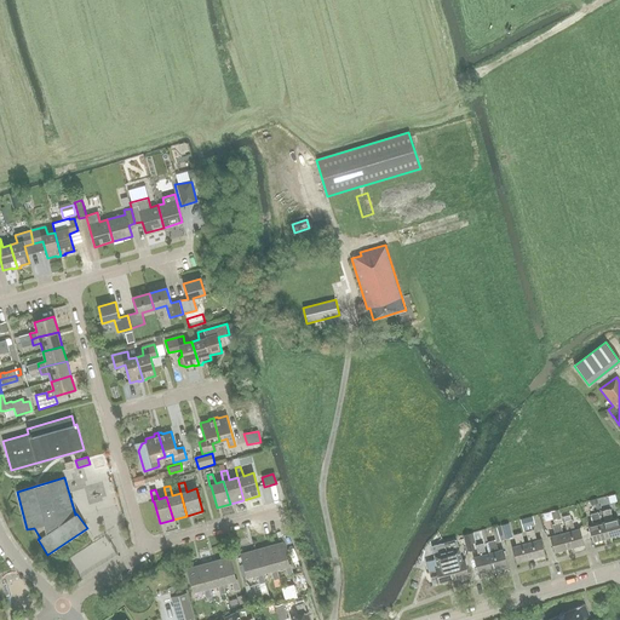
[(603,522),(607,538),(619,534),(619,527),(618,518),(613,520),(609,509),(602,511),(604,522),(603,522)]
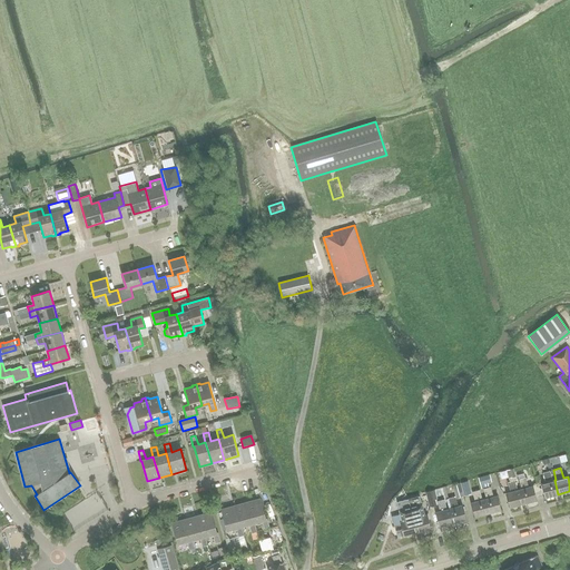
[(558,494),(554,480),(552,481),(550,471),(542,473),(546,482),(541,484),(544,498),(558,494)]
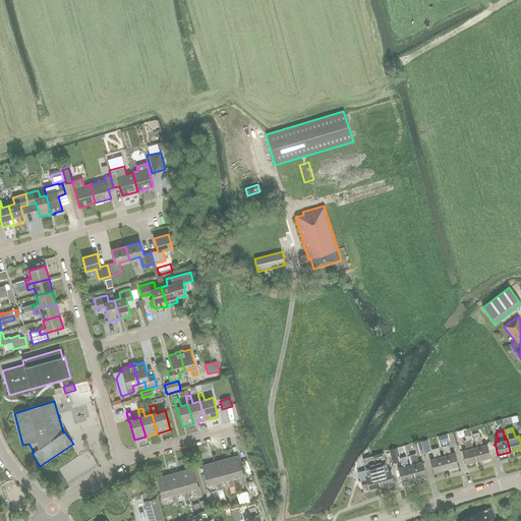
[(447,435),(437,437),(440,448),(442,447),(447,446),(446,442),(449,441),(447,435)]
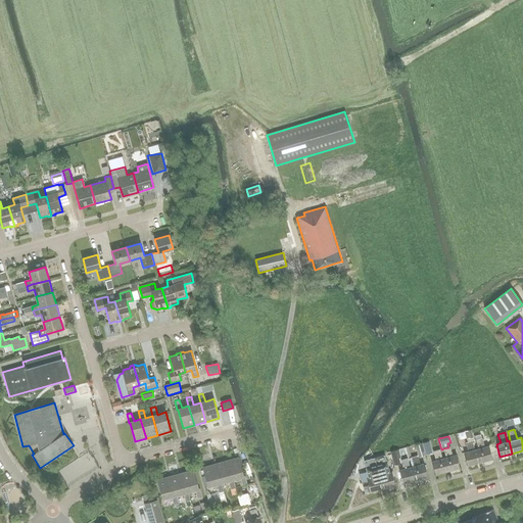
[(477,449),(480,463),(492,459),(488,446),(484,447),(482,438),(475,440),(478,448),(477,449)]
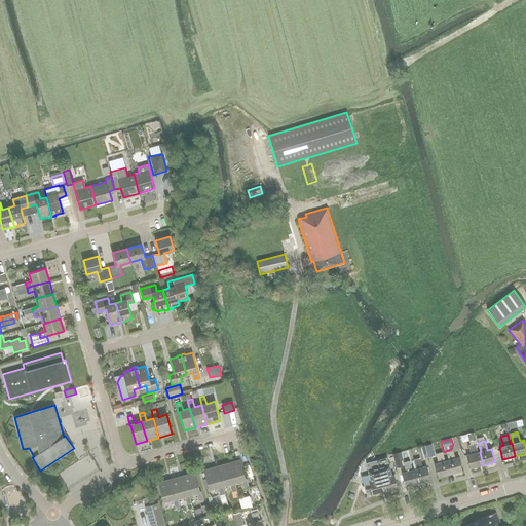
[(428,457),(435,455),(431,444),(425,446),(428,457)]
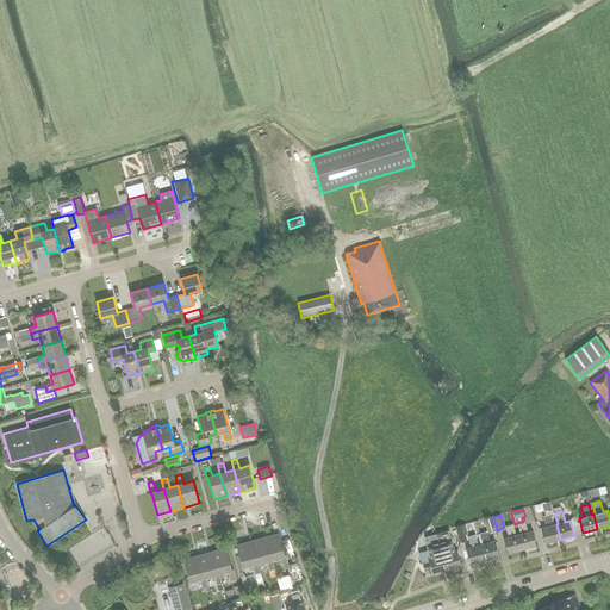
[(560,540),(556,524),(553,524),(551,515),(543,516),(546,527),(541,528),(546,543),(560,540)]
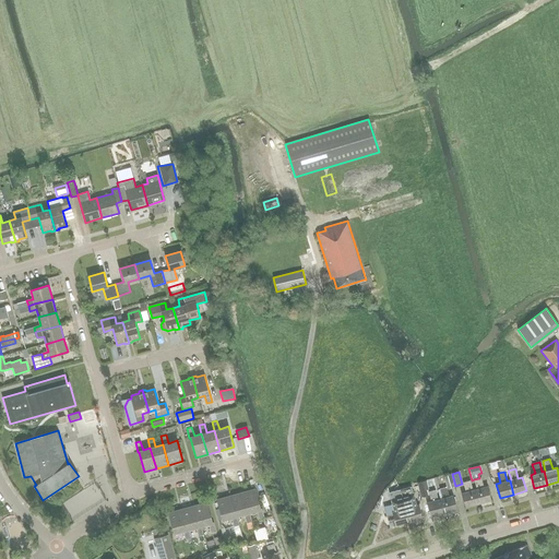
[(448,488),(454,486),(450,474),(444,476),(448,488)]
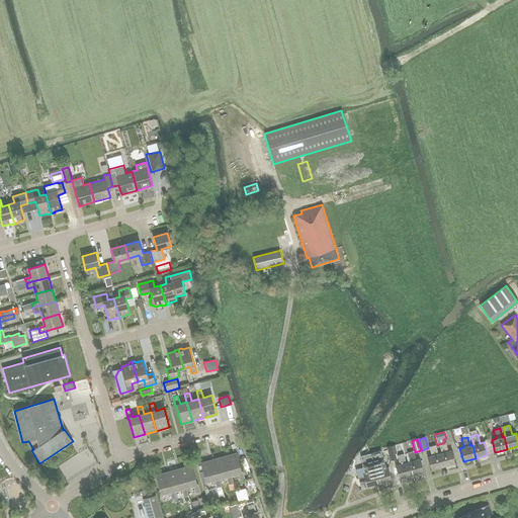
[(440,453),(443,466),(455,463),(452,450),(448,451),(445,442),(444,443),(439,444),(441,453),(440,453)]
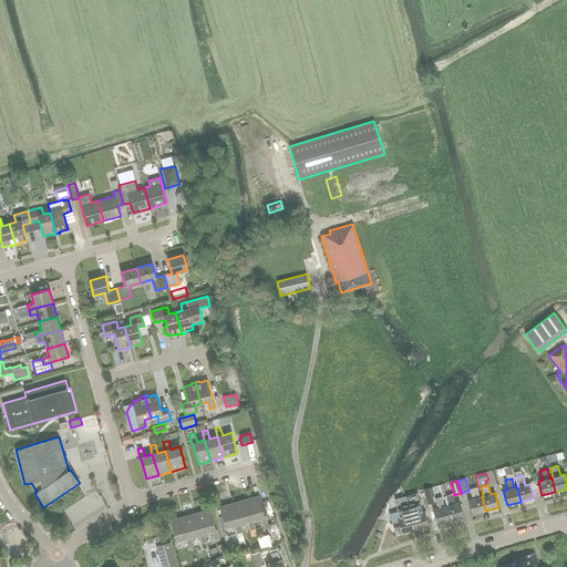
[(485,511),(482,496),(480,497),(476,487),(470,490),(472,500),(467,501),(472,514),(485,511)]
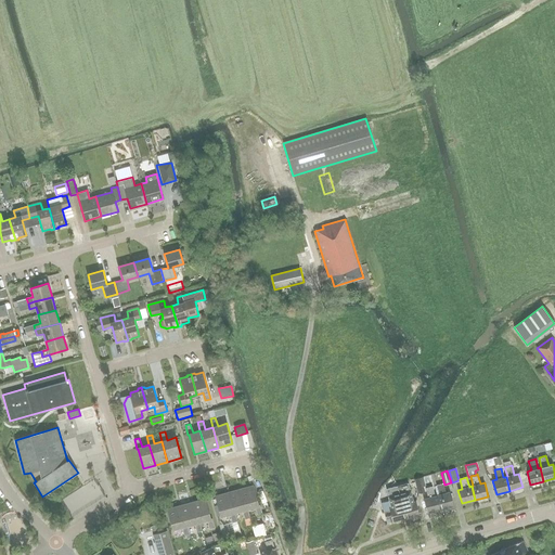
[(421,478),(414,480),(418,493),(424,491),(423,487),(425,487),(423,478),(422,478),(421,478)]
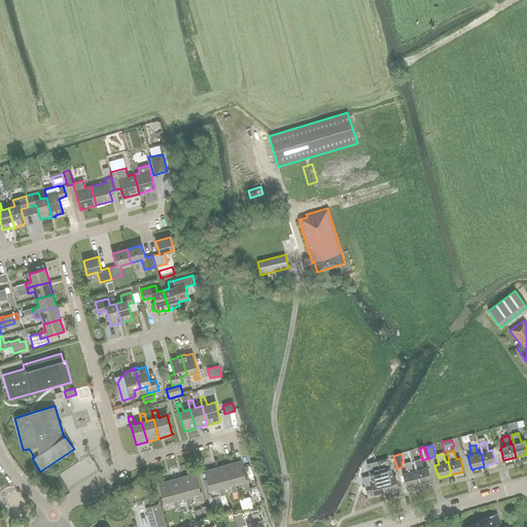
[(377,461),(386,492),(398,489),(394,476),(392,477),(389,465),(388,465),(387,458),(377,461)]
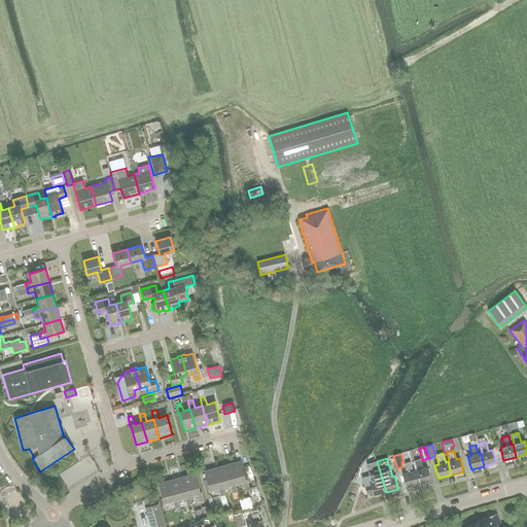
[(415,470),(418,484),(430,481),(427,467),(423,468),(420,459),(414,461),(416,470),(415,470)]
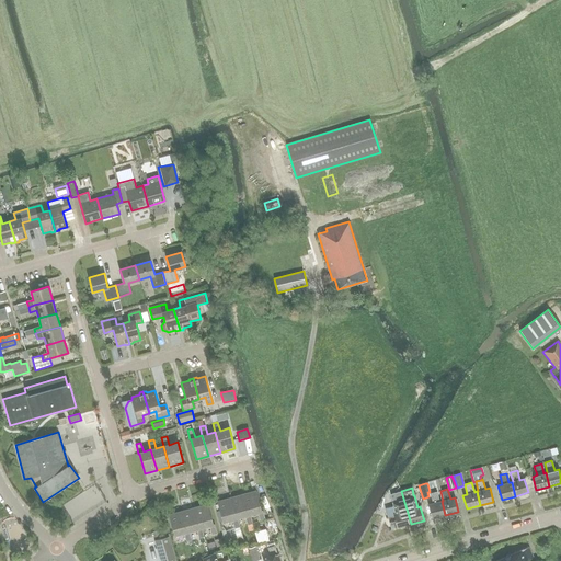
[(244,494),(250,515),(258,513),(260,522),(265,519),(263,511),(262,511),(255,491),(244,494)]
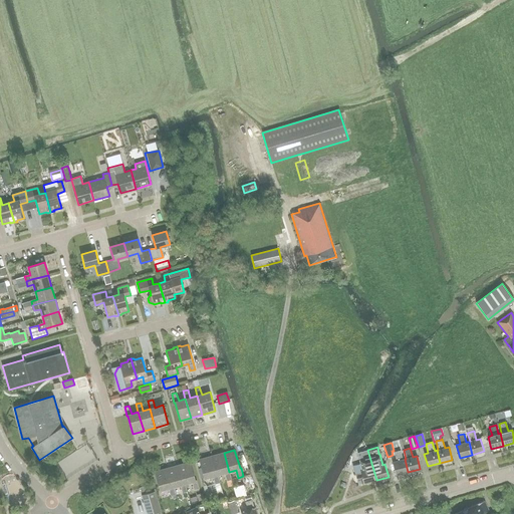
[(364,484),(376,480),(367,450),(357,453),(359,459),(358,459),(361,470),(360,471),(364,484)]
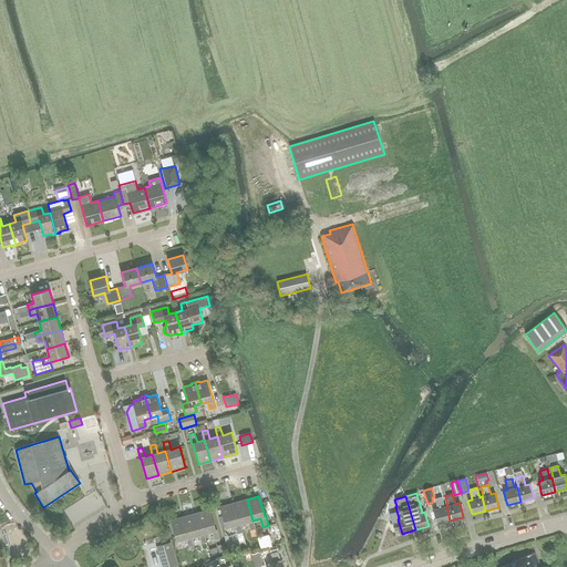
[(450,521),(446,506),(444,507),(442,497),(434,498),(437,508),(433,509),(436,524),(450,521)]
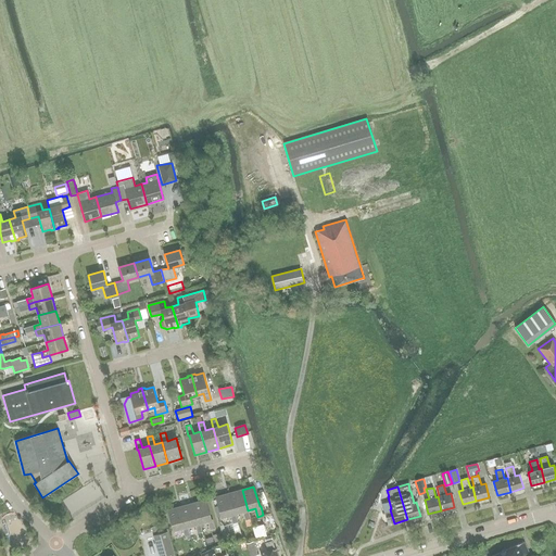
[(250,519),(248,510),(242,490),(229,493),(235,514),(242,512),(244,520),(250,519)]
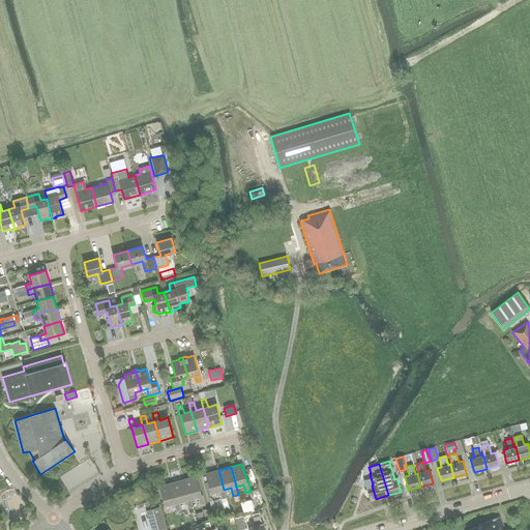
[(227,498),(224,490),(218,470),(205,473),(210,493),(219,491),(222,499),(227,498)]
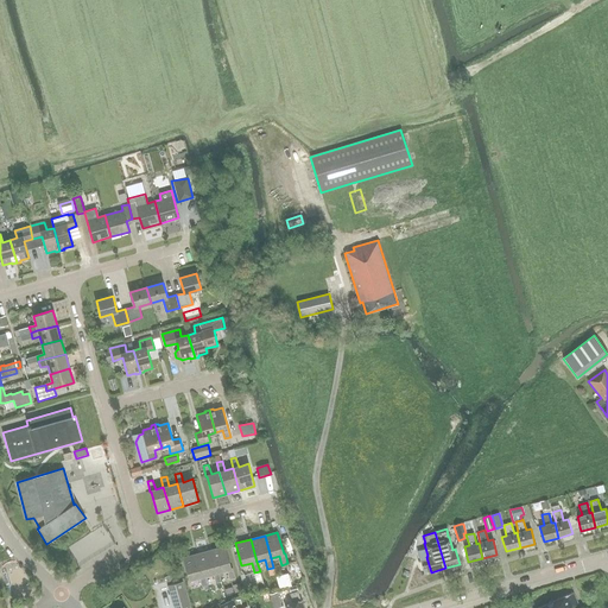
[(213,550),(219,572),(227,570),(229,580),(235,578),(232,568),(230,568),(225,546),(213,550)]
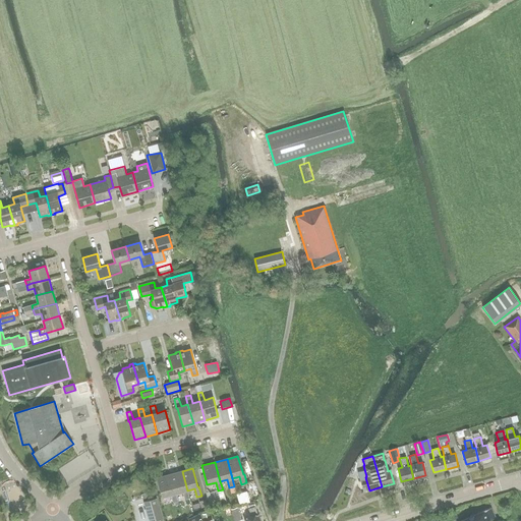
[(189,499),(187,490),(182,471),(170,474),(175,494),(182,491),(184,500),(189,499)]
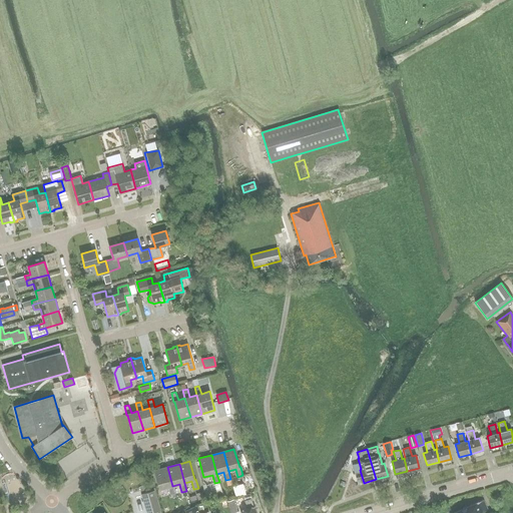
[(174,494),(172,486),(167,467),(154,471),(159,490),(167,487),(170,495),(171,495),(174,494)]
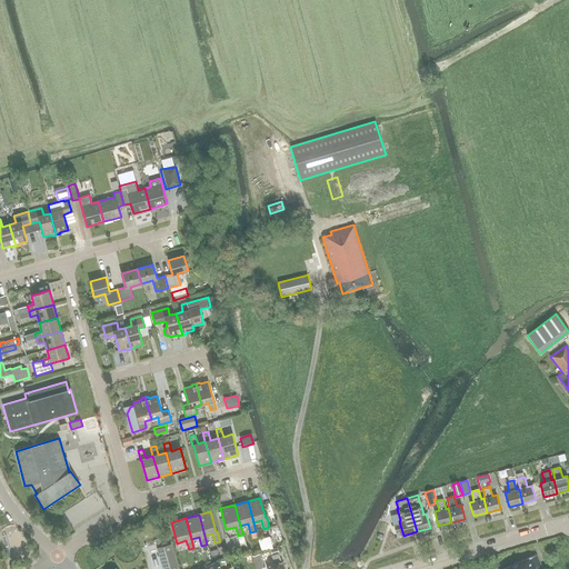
[(163,542),(171,540),(170,532),(161,535),(163,542)]
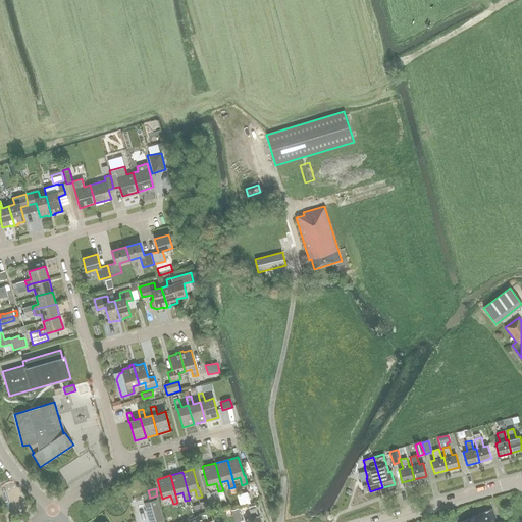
[(248,492),(238,496),(240,506),(250,503),(248,492)]
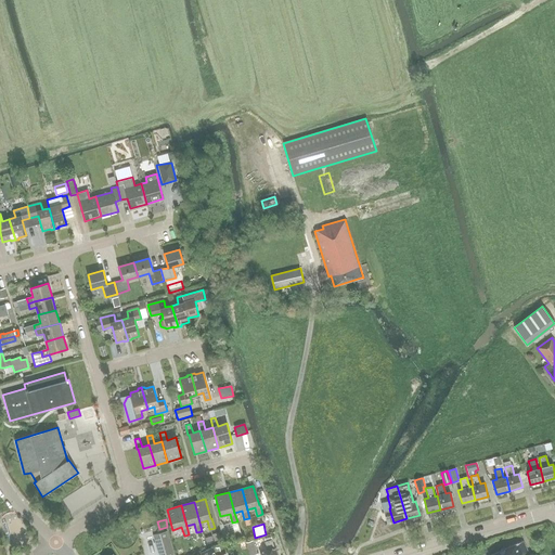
[(158,554),(172,554),(166,530),(153,534),(158,554)]
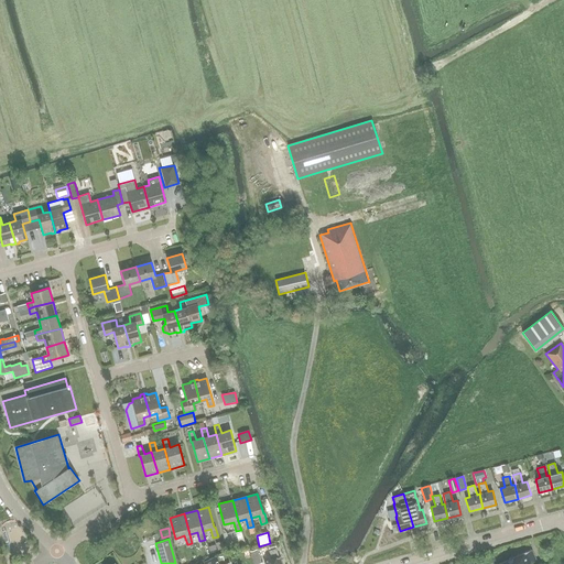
[(253,563),(257,563),(261,563),(257,549),(250,551),(251,554),(253,563)]
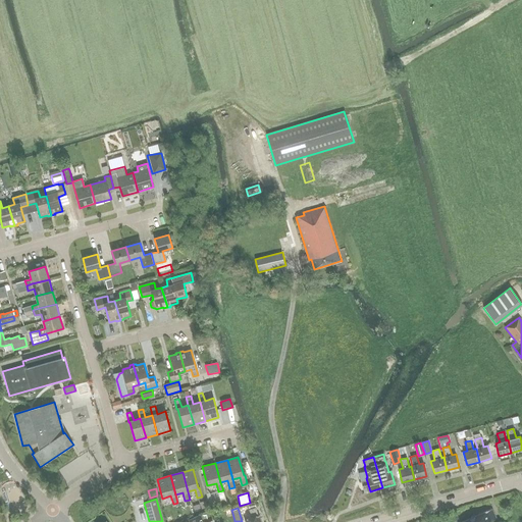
[(252,517),(245,519),(246,521),(260,521),(255,508),(249,510),(252,517)]
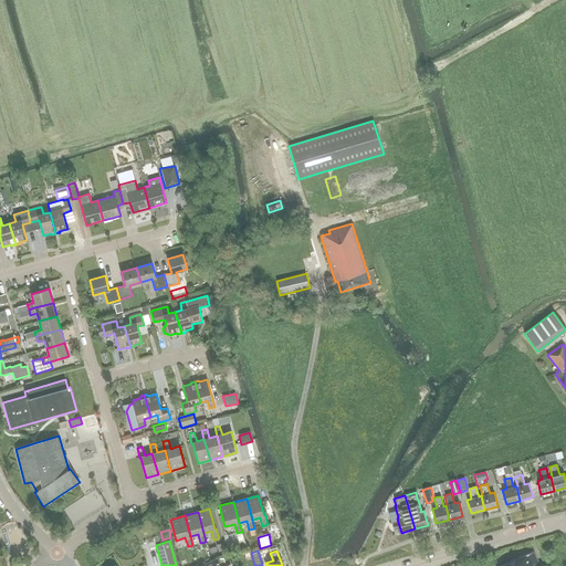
[(532,565),(538,563),(533,552),(500,565),(532,565)]
